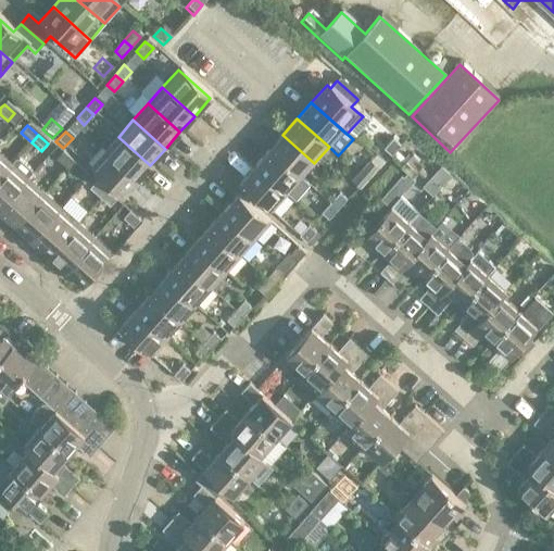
[(314,163),(282,135),(267,152),(300,180),(314,163)]
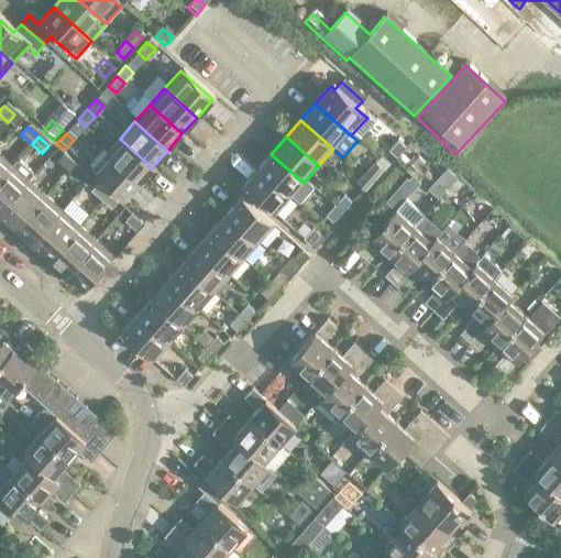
[(120,139),(112,146),(105,155),(138,184),(152,167),(120,139)]
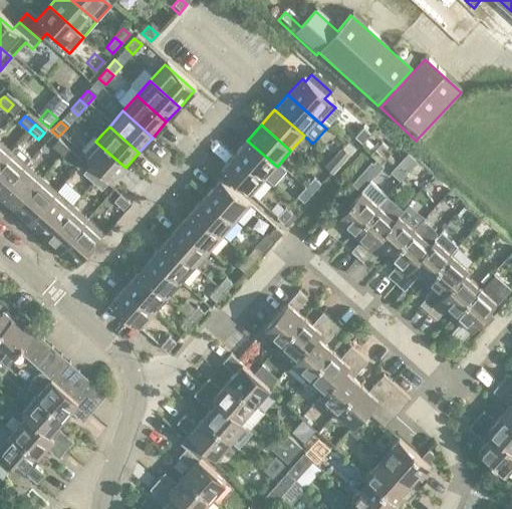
[(358,146),(367,137),(360,130),(352,140),(358,146)]
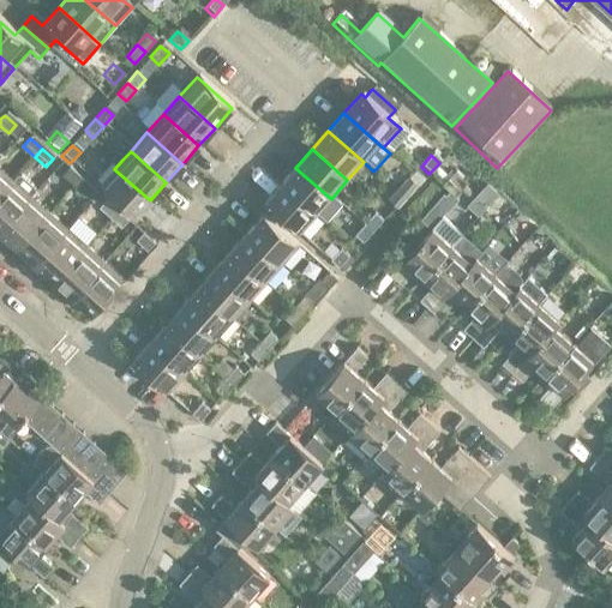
[(331,199),(295,168),(287,176),(280,186),(315,217),(324,226),(340,208),(331,199)]
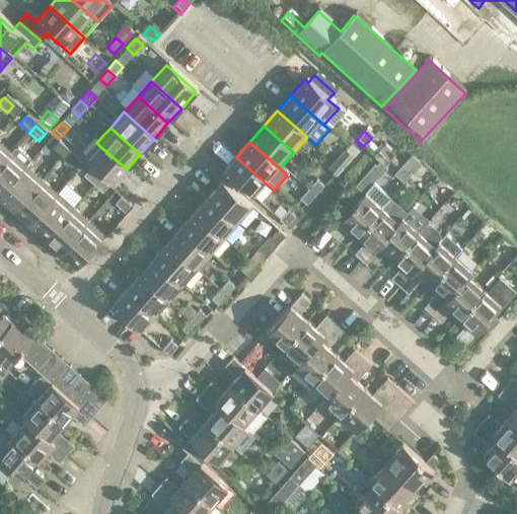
[(127,169),(96,143),(82,159),(113,186),(127,169)]
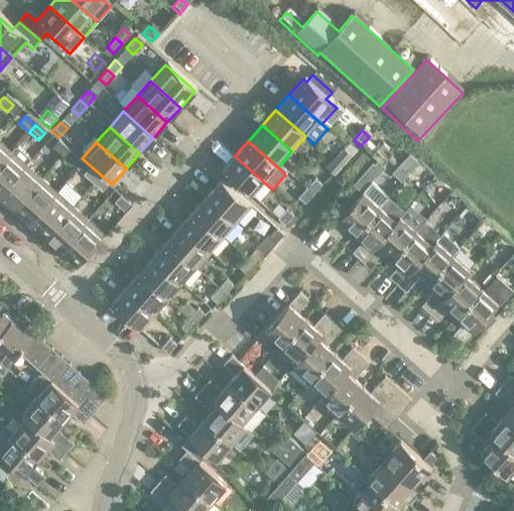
[(59,158),(66,152),(56,143),(49,150),(59,158)]
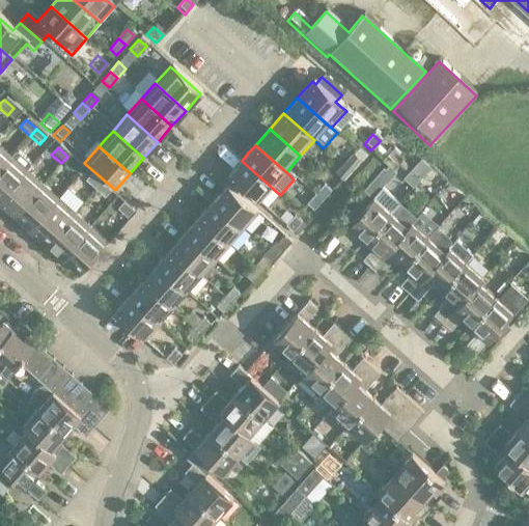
[(0,168),(8,159),(0,151),(0,168)]
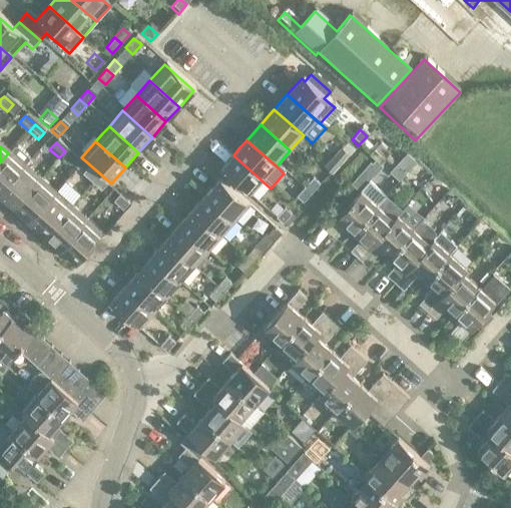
[(377,146),(367,157),(377,166),(387,155),(377,146)]
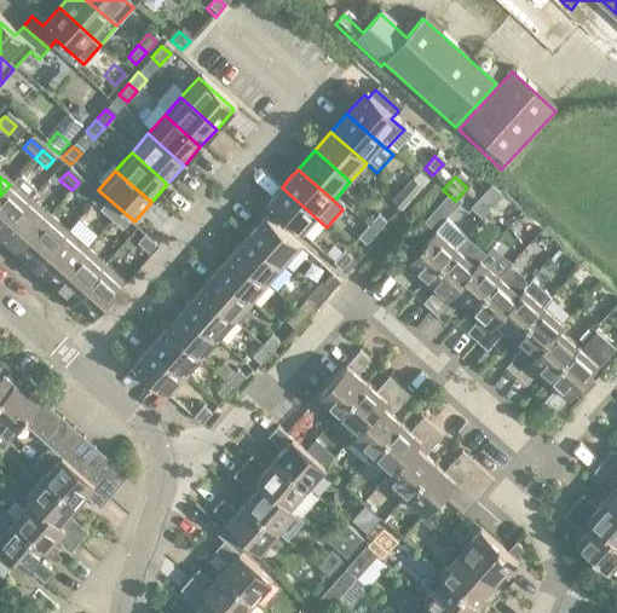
[(0,233),(28,202),(34,196),(34,194),(18,180),(15,180),(10,185),(0,196),(0,233)]
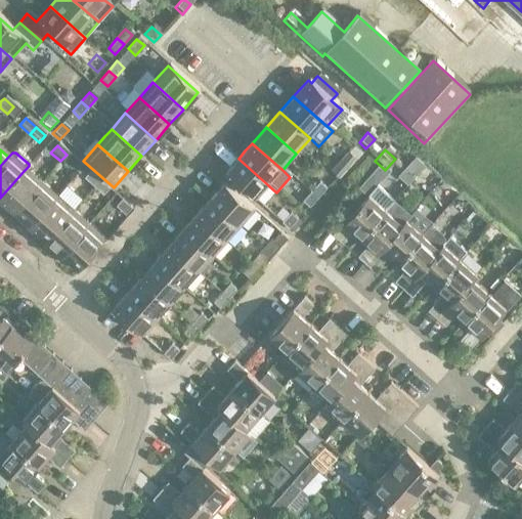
[(345,170),(353,160),(346,154),(338,164),(345,170)]
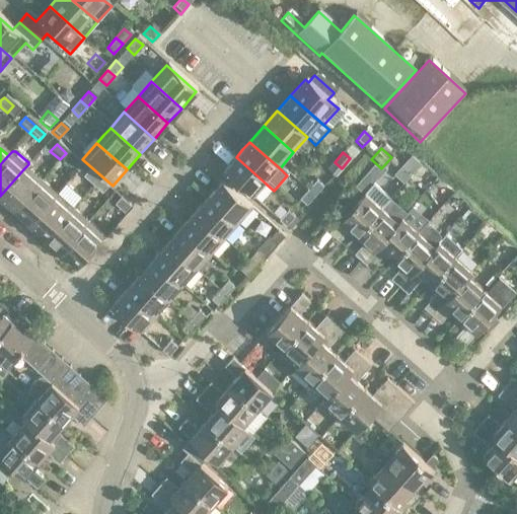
[(69,168),(75,161),(66,153),(60,159),(69,168)]
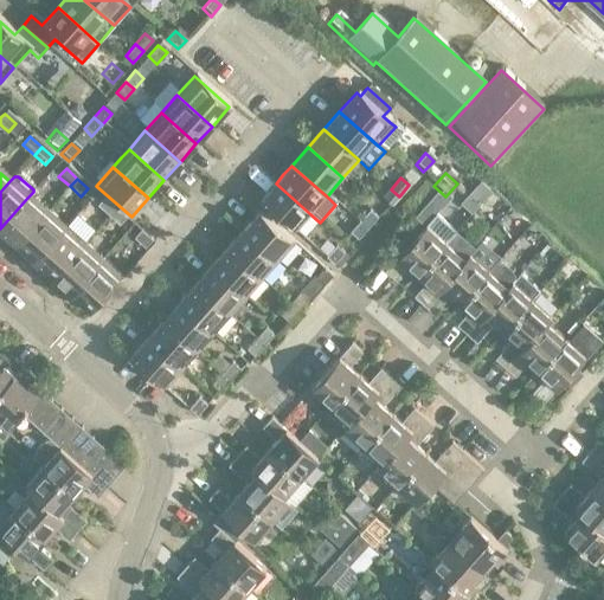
[(473,214),(490,191),(480,182),(461,206),(473,214)]
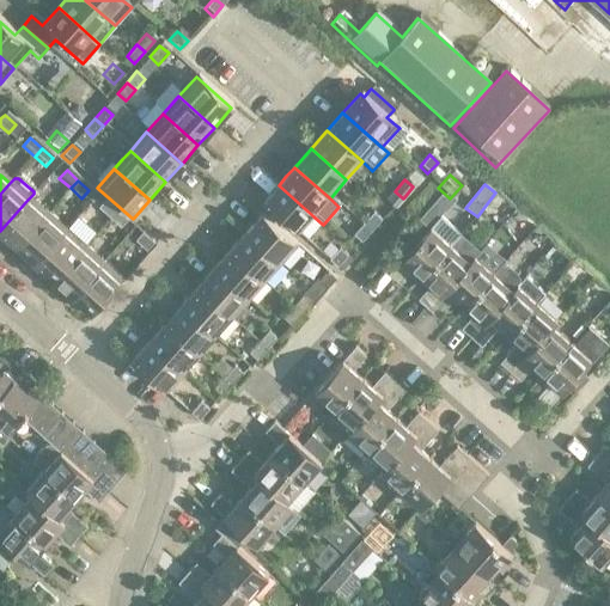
[(313,216),(279,185),(262,204),(297,236),(313,216)]
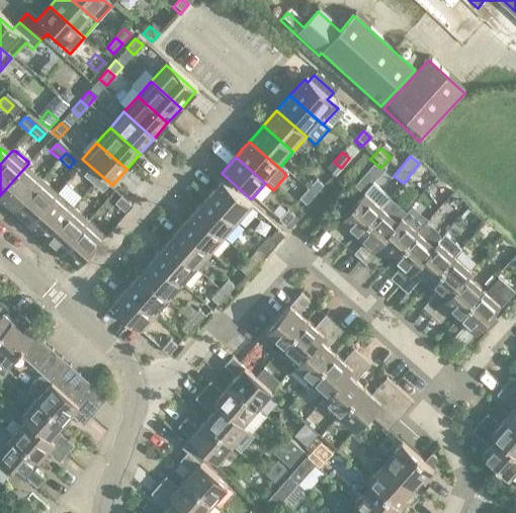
[(341,168),(334,162),(326,171),(333,177),(341,168)]
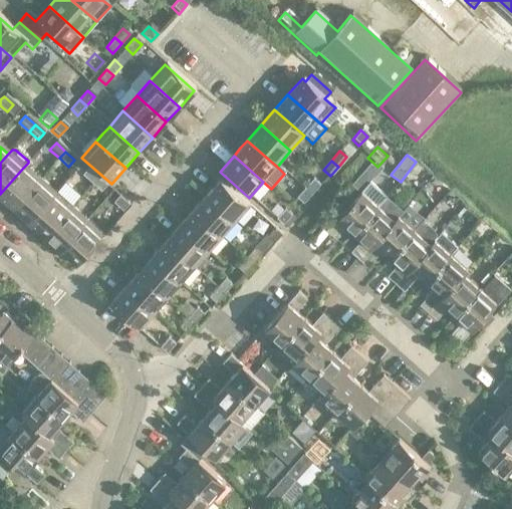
[(23,168),(0,194),(0,199),(13,211),(39,181),(23,168)]
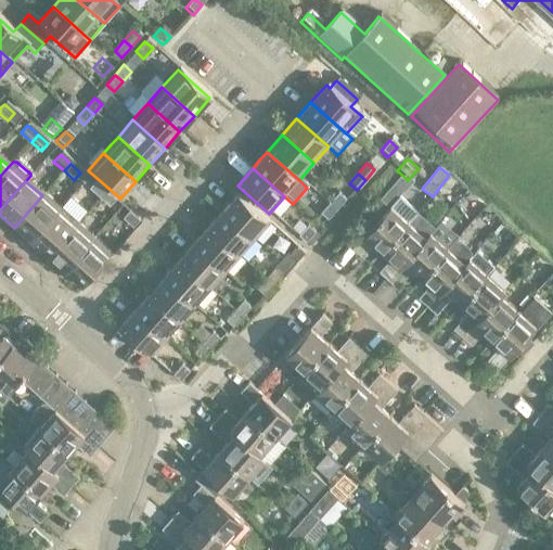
[(98,200),(104,193),(93,183),(87,191),(98,200)]
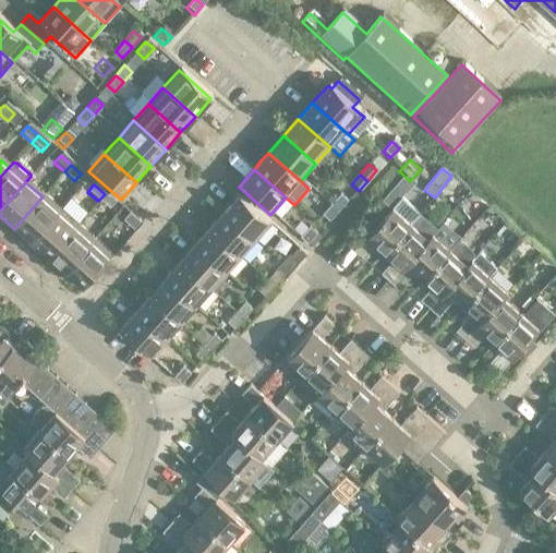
[(108,211),(115,203),(105,194),(98,201),(108,211)]
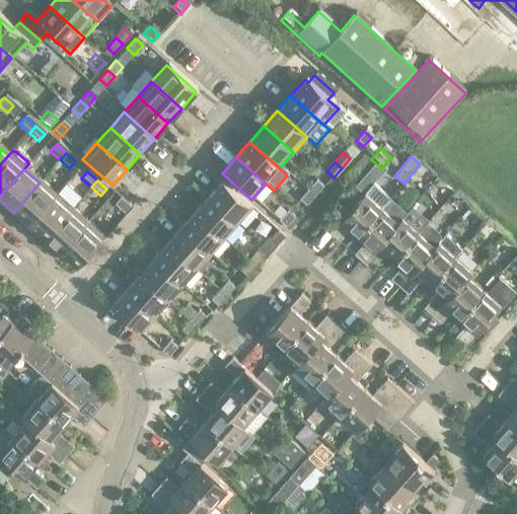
[(40,182),(13,213),(28,226),(55,197),(40,182)]
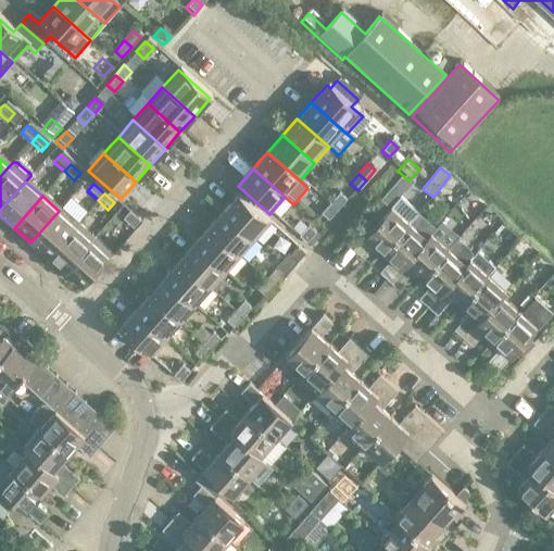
[(268,225),(236,196),(221,214),(252,242),(260,249),(275,230),(268,225)]
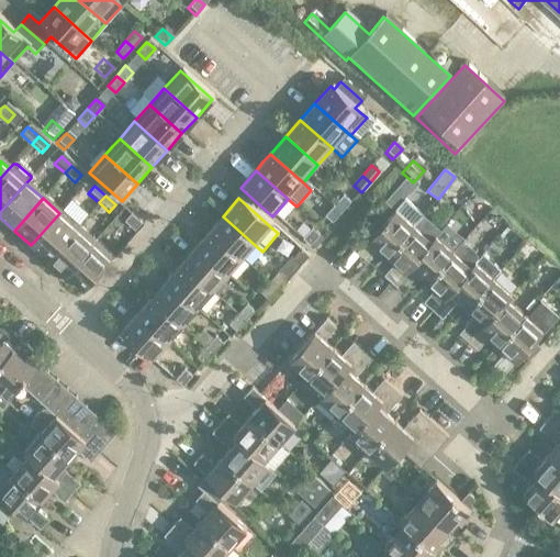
[(338,214),(348,204),(340,198),(332,208),(338,214)]
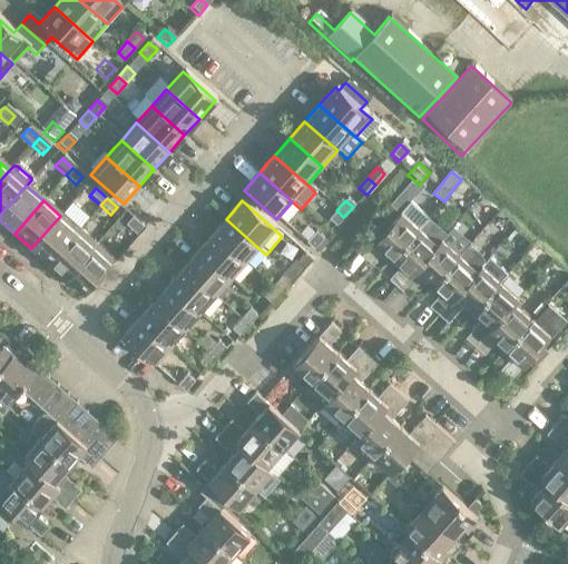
[(399,215),(360,258),(369,267),(381,254),(390,261),(417,231),(426,221),(407,205),(399,215)]
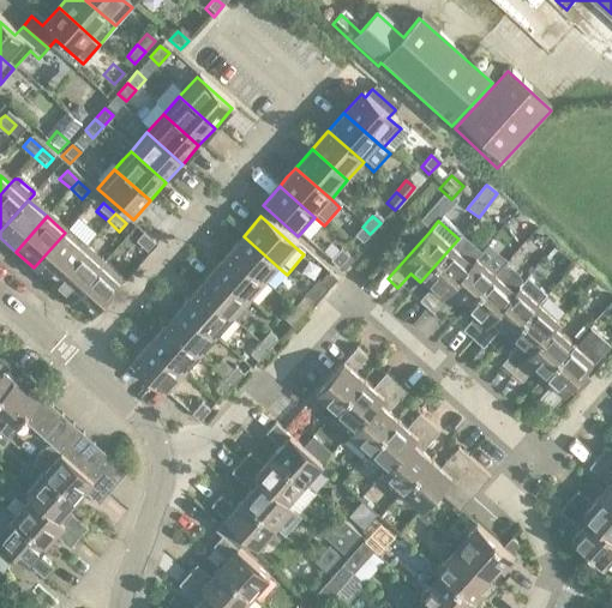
[(370,234),(363,227),(352,239),(360,246),(370,234)]
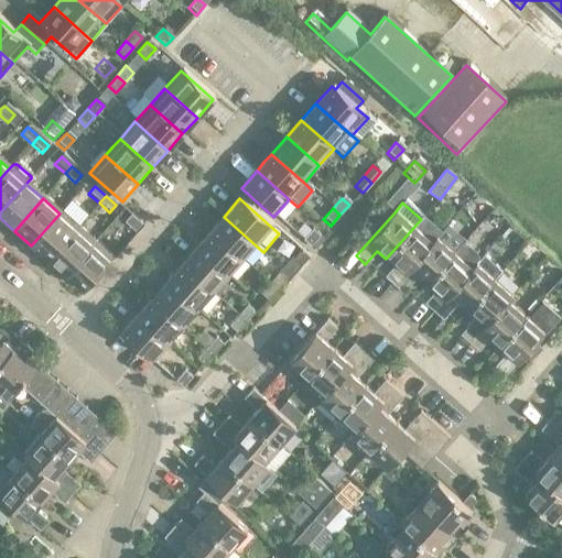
[(60,214),(31,245),(47,261),(76,229),(60,214)]
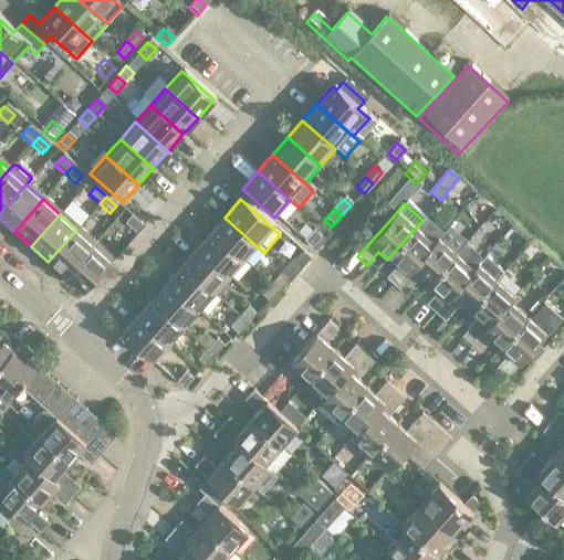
[(133,234),(141,226),(129,218),(123,225),(133,234)]
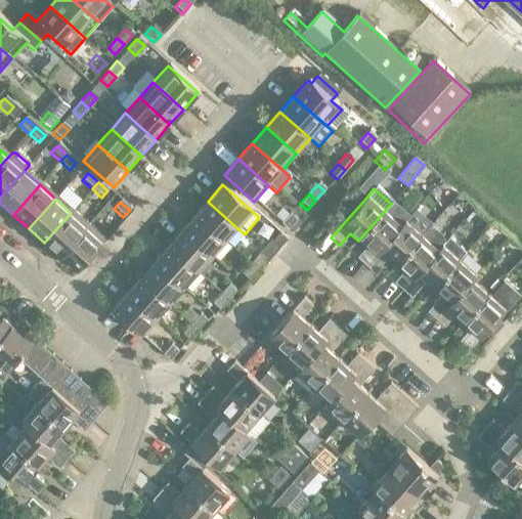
[(237,228),(208,202),(194,217),(224,244),(237,228)]
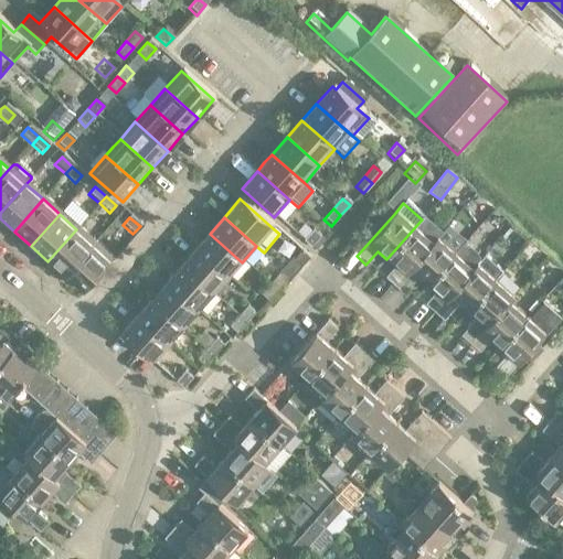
[(395,267),(383,279),(392,288),(436,239),(439,235),(422,219),(413,229),(386,259),(395,267)]
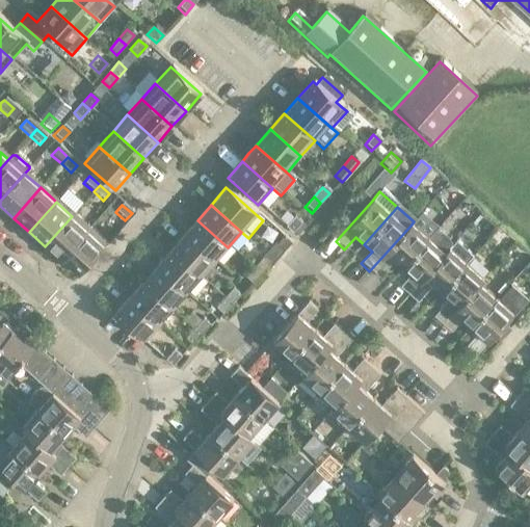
[(411,226),(369,271),(378,279),(393,262),(401,269),(427,240),(432,235),(439,228),(422,212),(414,221),(411,226)]
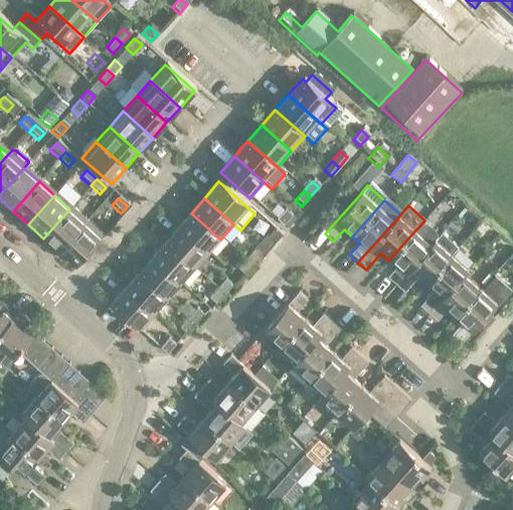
[(69,209),(43,238),(58,251),(75,232),(84,222),(69,209)]
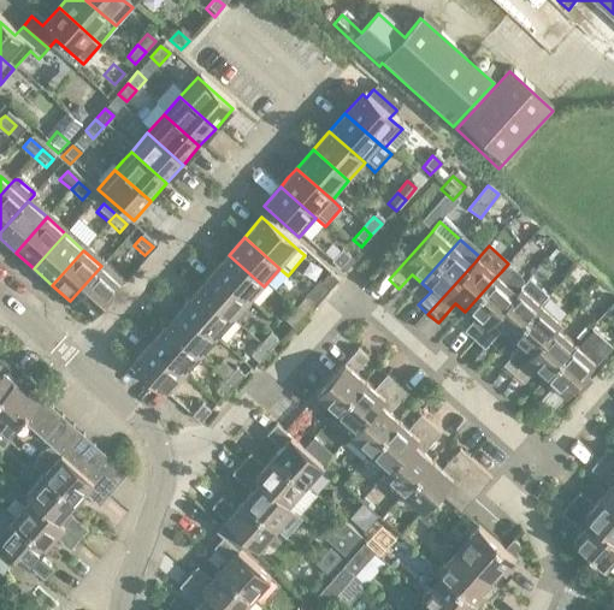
[(329,265),(337,271),(347,260),(340,253),(329,265)]
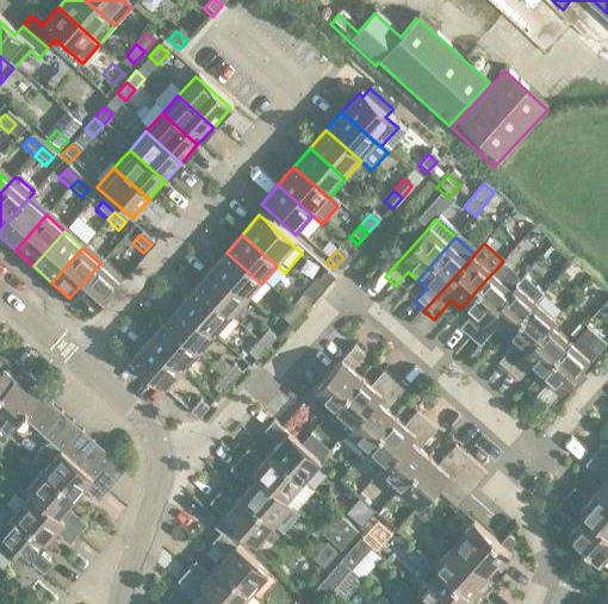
[(261,284),(227,253),(210,271),(244,302),(261,284)]
